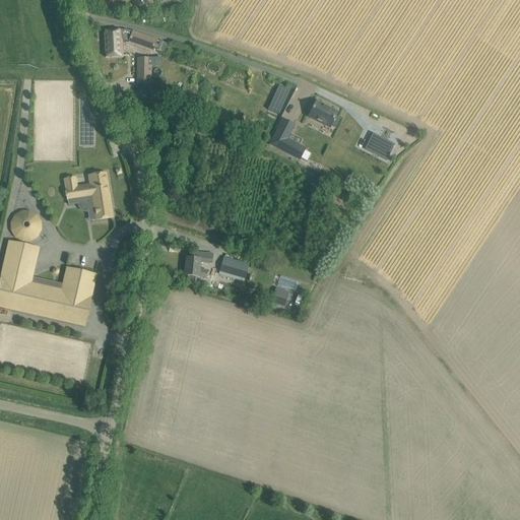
[(121,30),(104,31),(106,58),(123,57),(122,39),(153,50),(156,41),(126,30),(122,30),(121,30)]
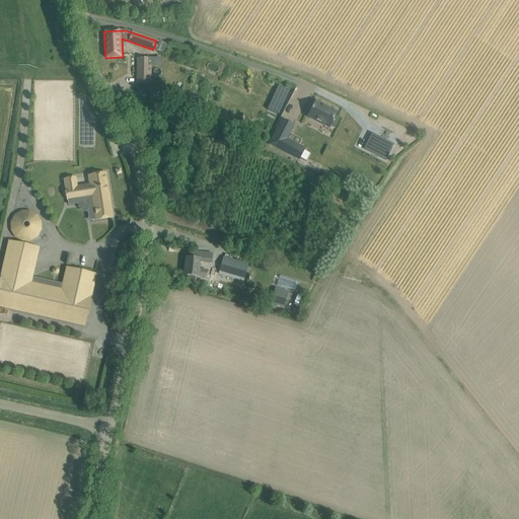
[(159,42),(157,51),(165,54),(168,45),(159,42)]
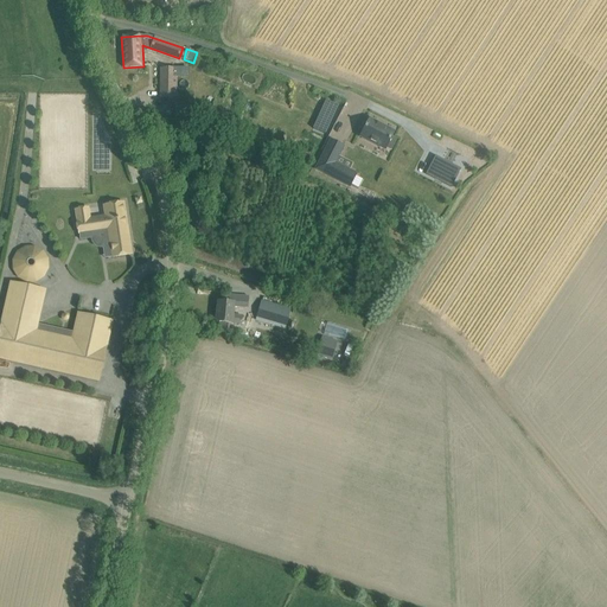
[(161,69),(160,98),(176,98),(176,76),(187,76),(189,68),(172,66),(172,69),(161,69)]
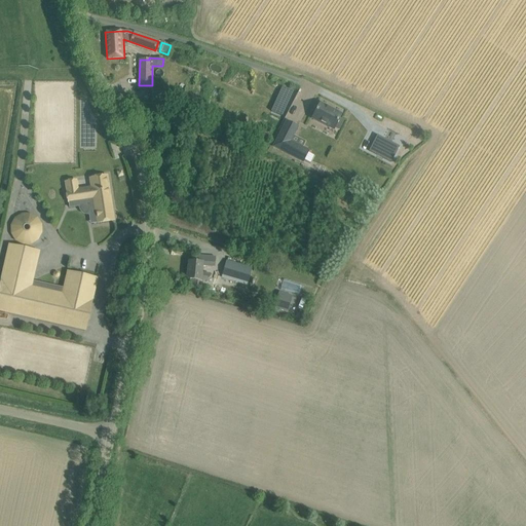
[(205,62),(201,69),(214,75),(217,67),(205,62)]
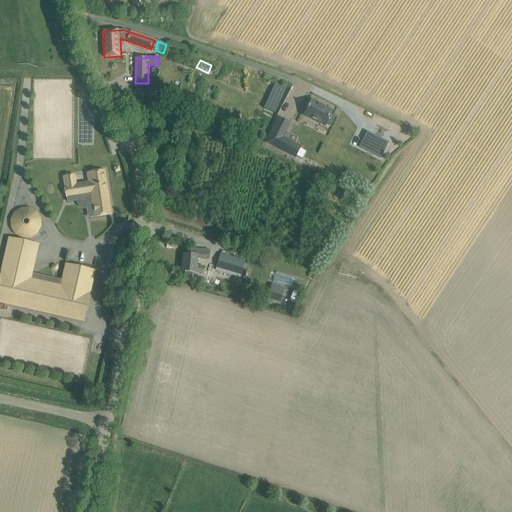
[(160,99),(160,87),(148,87),(149,99),(160,99)]
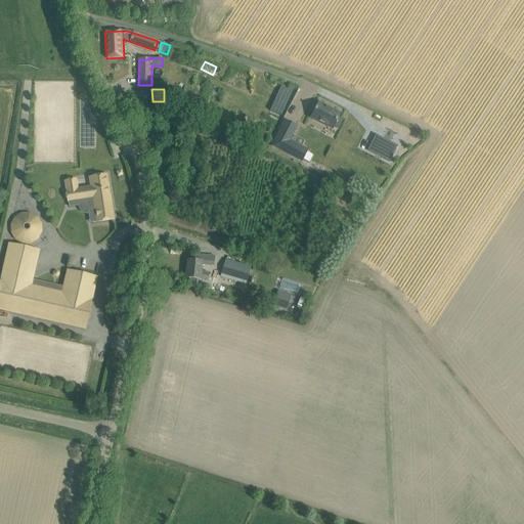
[(275,100),(270,112),(281,117),(287,105),(275,100)]
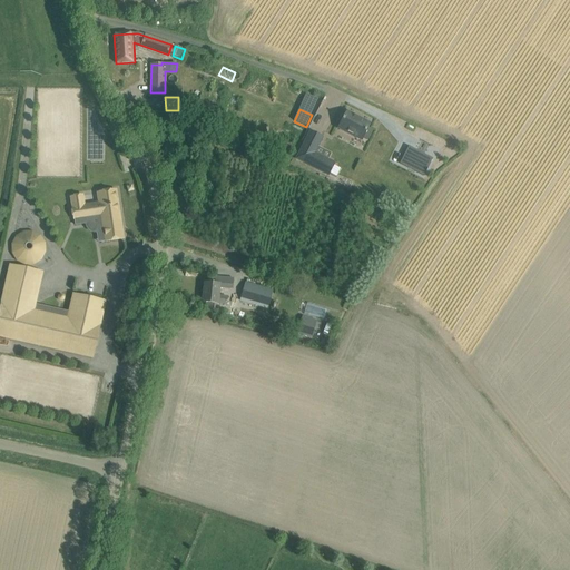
[(372,131),(367,129),(370,124),(346,112),(338,128),(362,140),(363,138),(367,140),(372,131)]
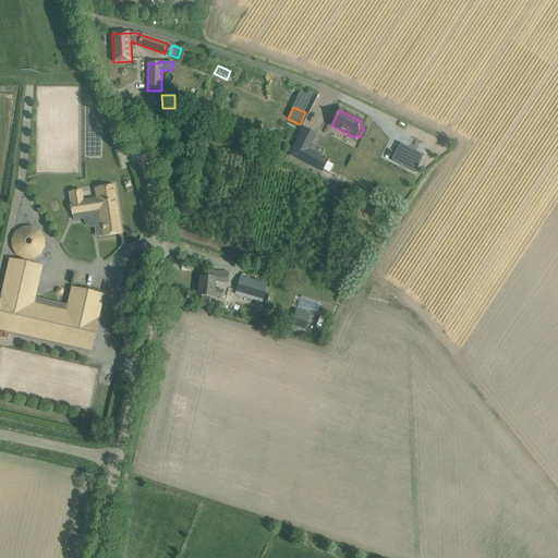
[(290,156),(322,172),(327,160),(308,149),(316,135),(304,129),(290,156)]
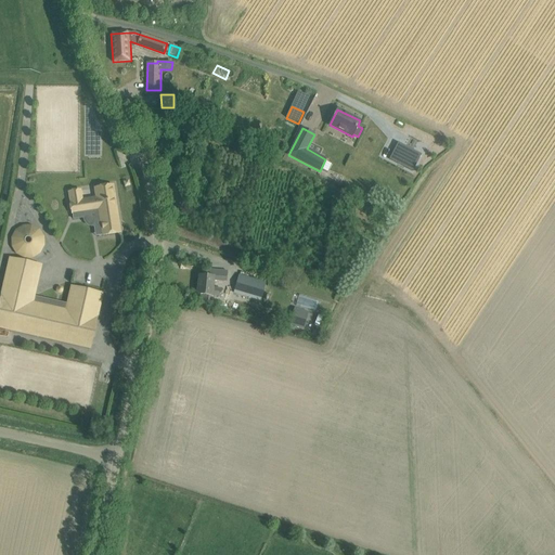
[(398,143),(389,159),(412,171),(421,155),(398,143)]
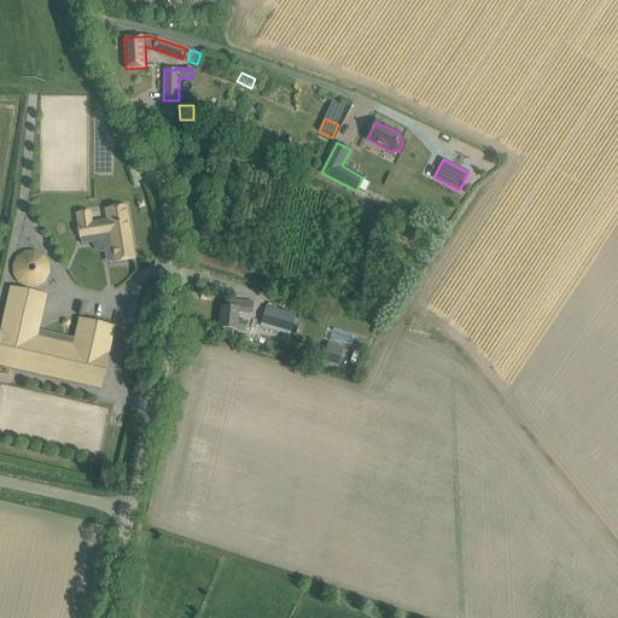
[(91,211),(76,213),(80,238),(81,238),(109,234),(112,261),(112,262),(135,258),(127,205),(105,209),(106,219),(92,221),(91,211)]
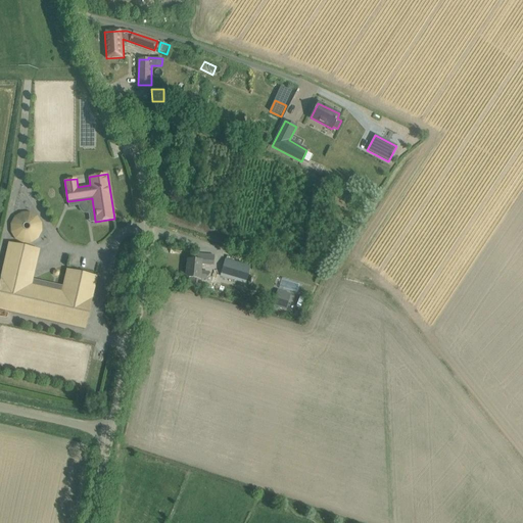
[(34,245),(44,220),(18,209),(7,234),(34,245)]
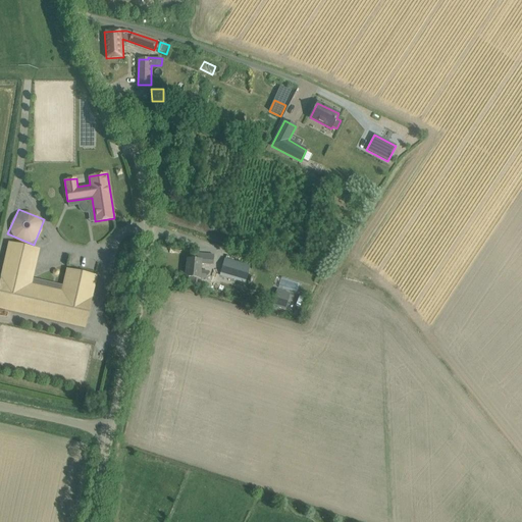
[(0,286),(0,308),(84,327),(96,277),(67,270),(67,271),(73,272),(68,294),(23,283),(32,250),(38,251),(38,250),(9,244),(2,278),(0,286)]
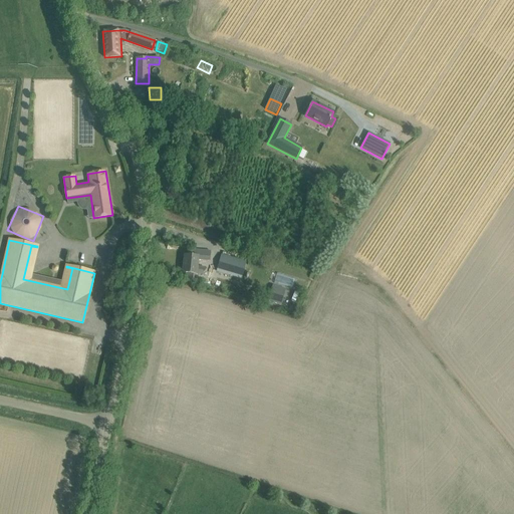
[(182,280),(195,281),(196,274),(204,275),(205,268),(197,267),(197,261),(210,262),(211,251),(192,250),(191,256),(185,256),(182,280)]
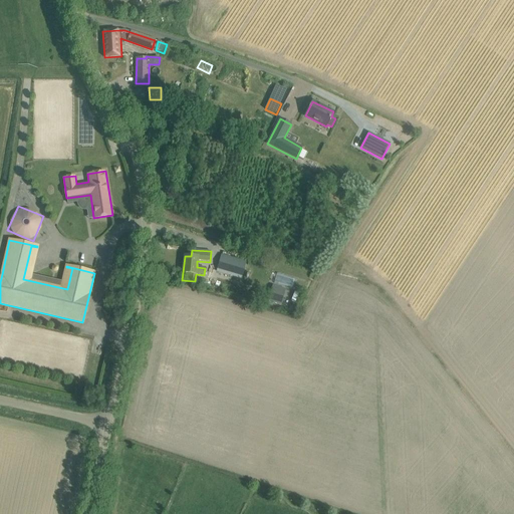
[(221,255),(217,271),(241,278),(245,262),(221,255)]
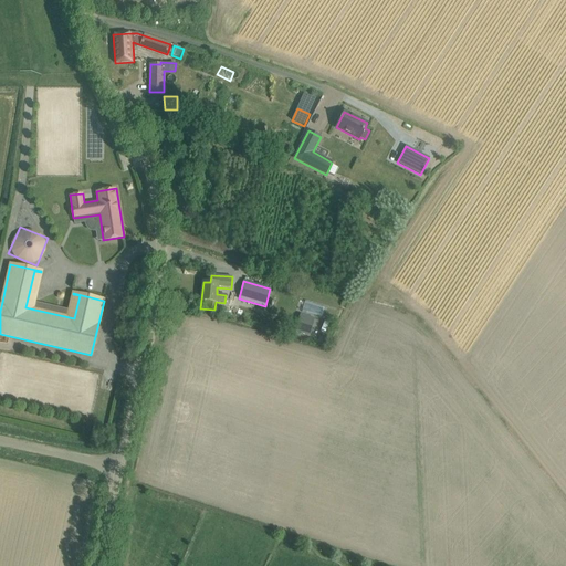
[(299,320),(295,333),(310,337),(314,324),(299,320)]
